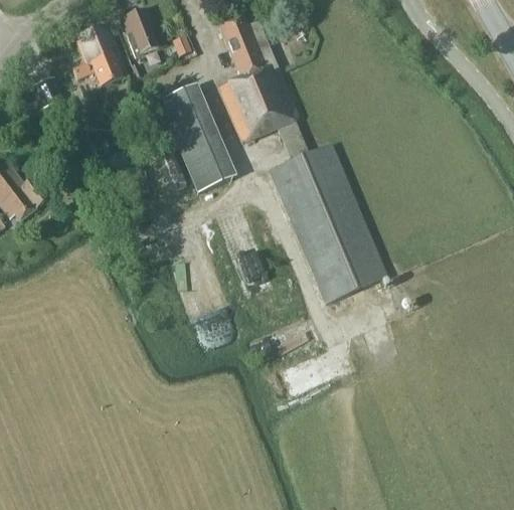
[(112,9),(120,6),(118,0),(108,0),(112,9)]
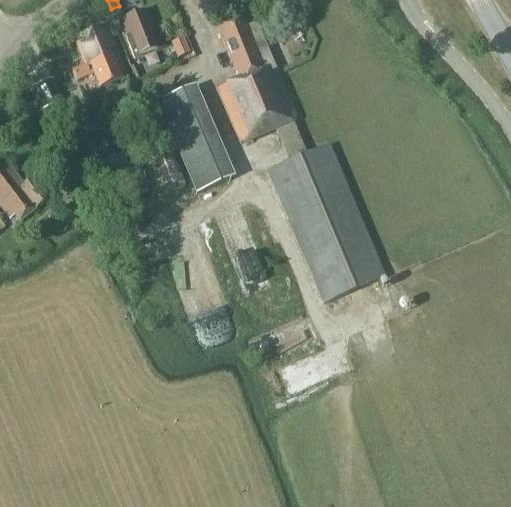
[(120,17),(135,55),(158,45),(149,25),(152,23),(145,6),(120,17)]
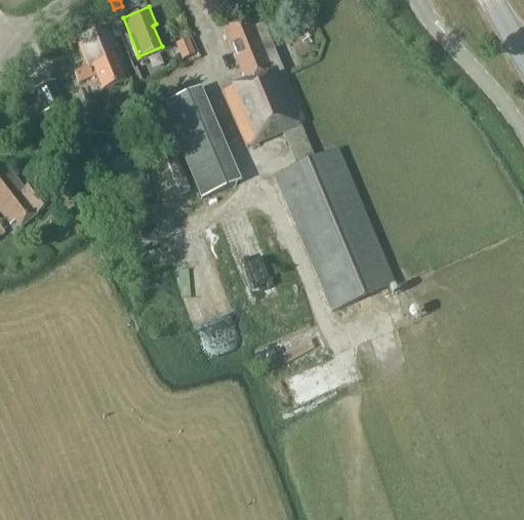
[(224,24),(245,77),(224,86),(247,144),(283,129),(296,163),(275,171),(332,308),(395,281),(338,146),(315,155),(300,121),(305,119),(264,21),(253,25),(248,13),(224,24)]
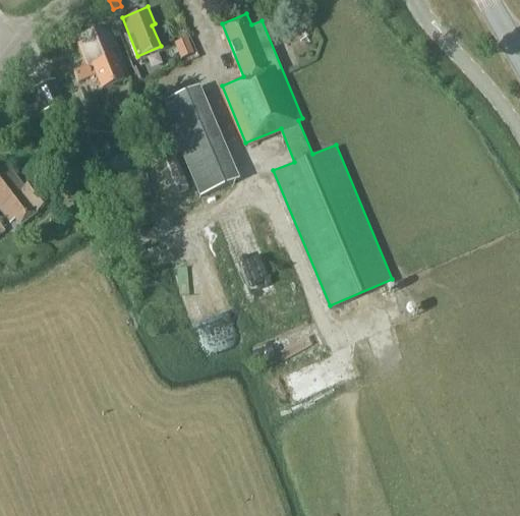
[(87,64),(73,69),(77,79),(95,72),(101,87),(124,77),(111,45),(116,43),(108,23),(76,37),(87,64)]
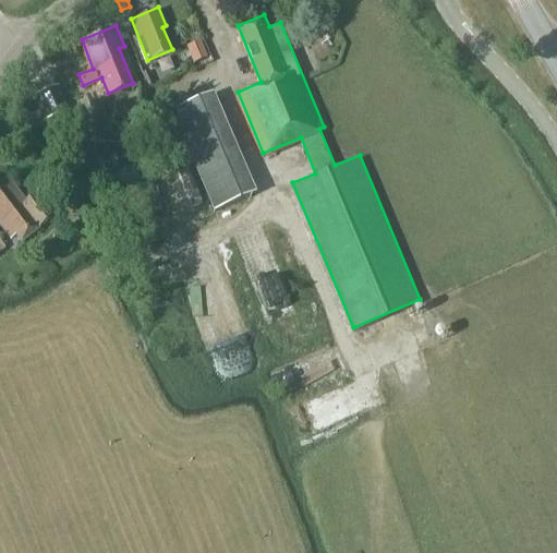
[(185,41),(192,60),(207,55),(200,35),(185,41)]
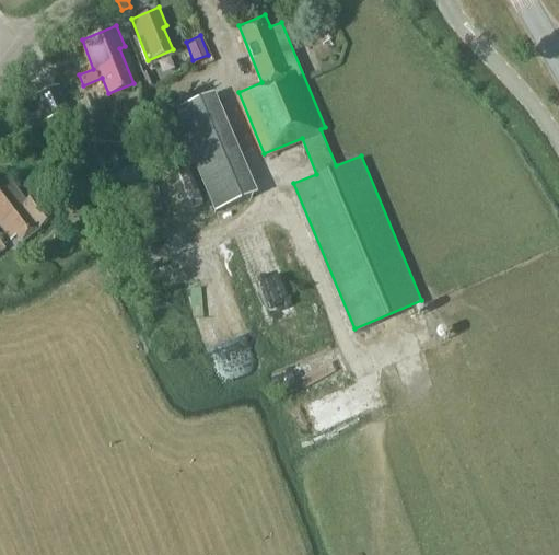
[(37,92),(48,117),(69,107),(59,83),(37,92)]
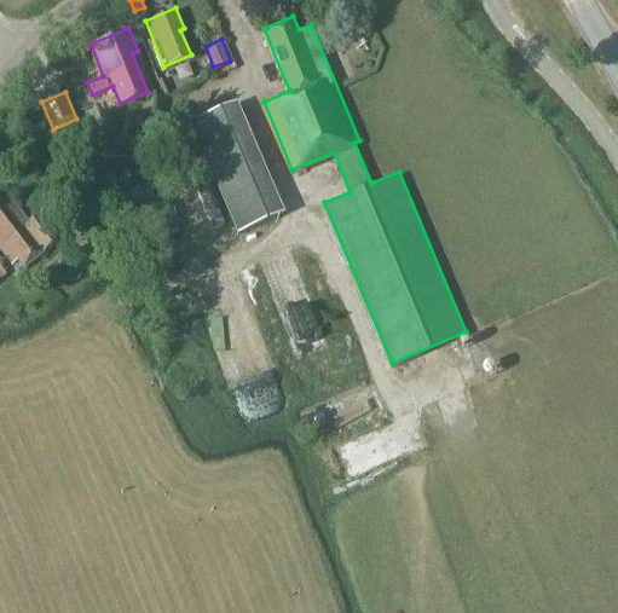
[(236,231),(286,212),(241,99),(192,117),(236,231)]
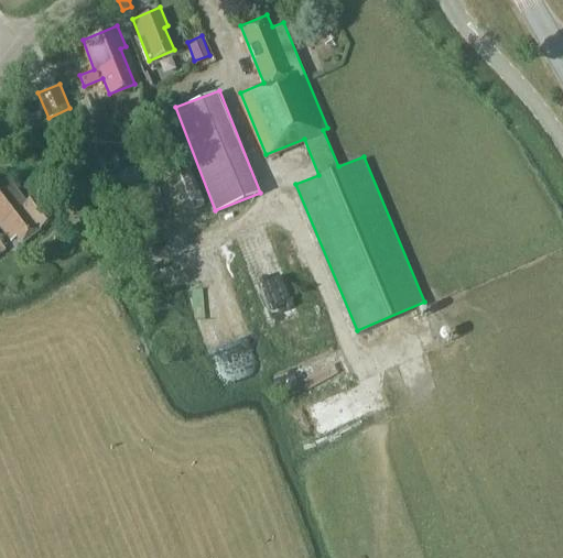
[(144,123),(130,127),(133,141),(148,138),(144,123)]
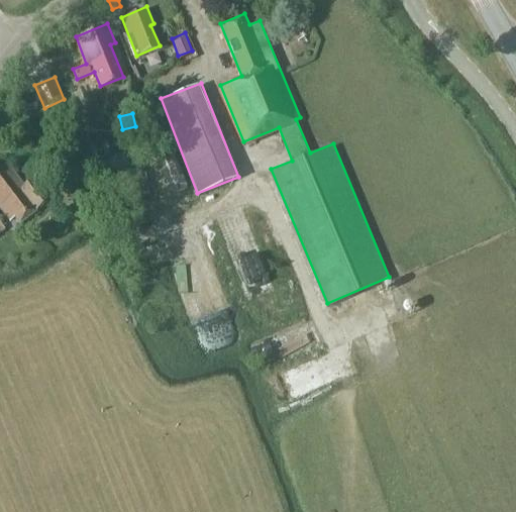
[(15,214),(20,220),(48,198),(33,178),(24,184),(7,161),(0,166),(0,203),(11,217),(15,214)]
